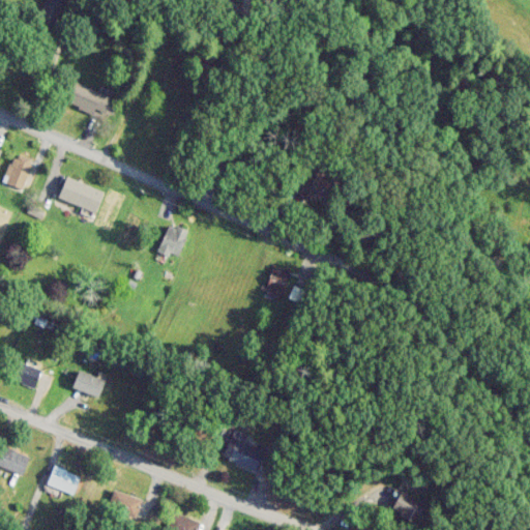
[(62,0),(42,0),(34,16),(49,25),(62,0)]
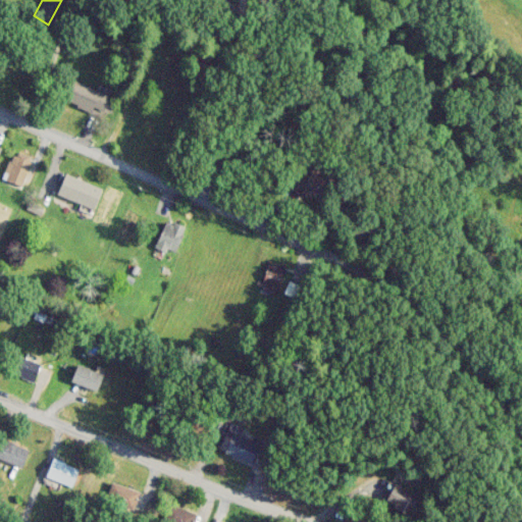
[(100,116),(109,96),(71,79),(62,99),(100,116)]
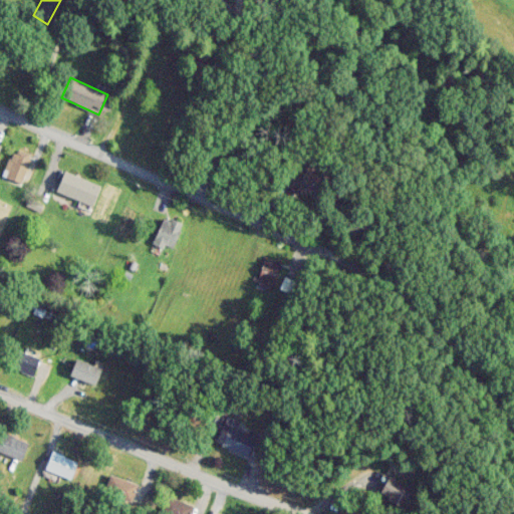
[(22,185),(30,156),(10,150),(1,179),(22,185)]
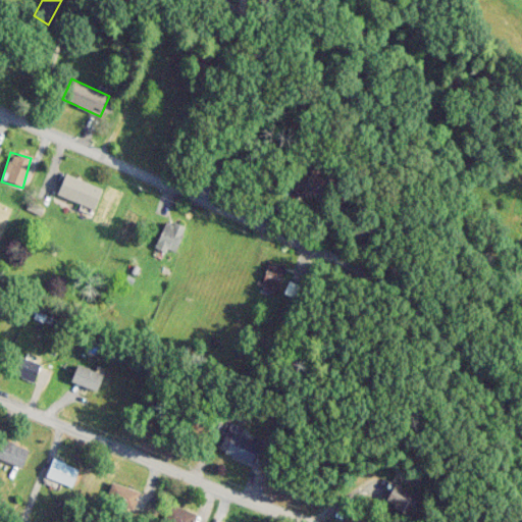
[(101,188),(64,173),(55,194),(92,209),(101,188)]
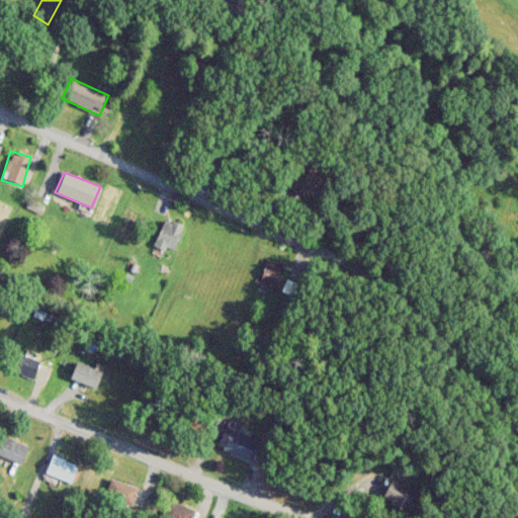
[(306,194),(312,184),(303,179),(297,190),(306,194)]
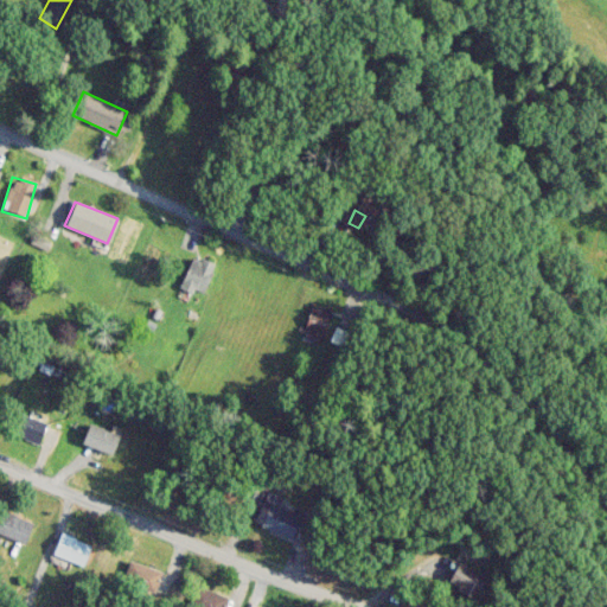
[(200,296),(216,266),(195,255),(179,286),(200,296)]
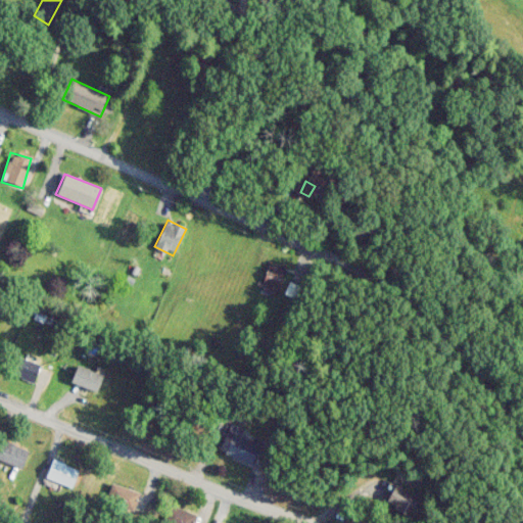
[(278,295),(285,266),(267,262),(259,291),(278,295)]
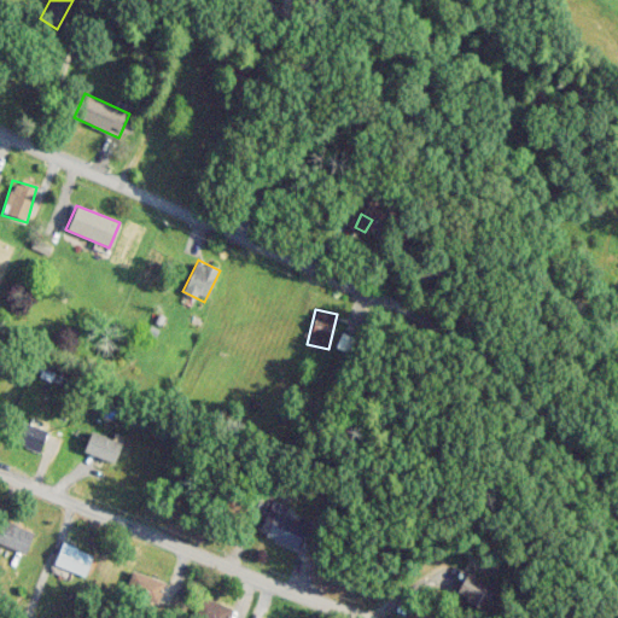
[(336,348),(347,351),(353,339),(342,334),(336,348)]
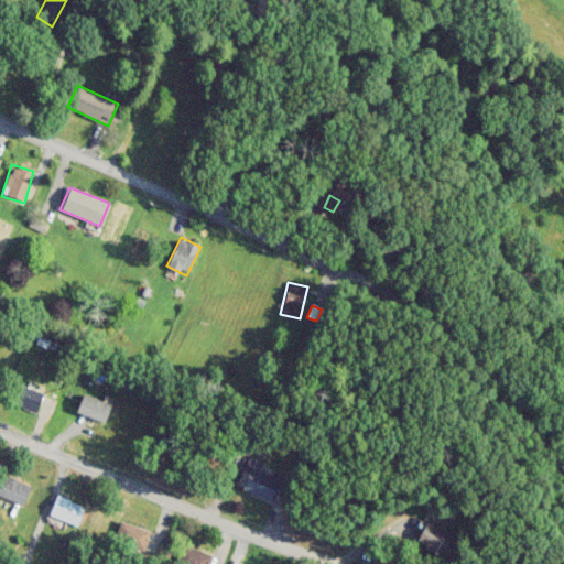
[(43,393),(14,381),(7,401),(35,412),(43,393)]
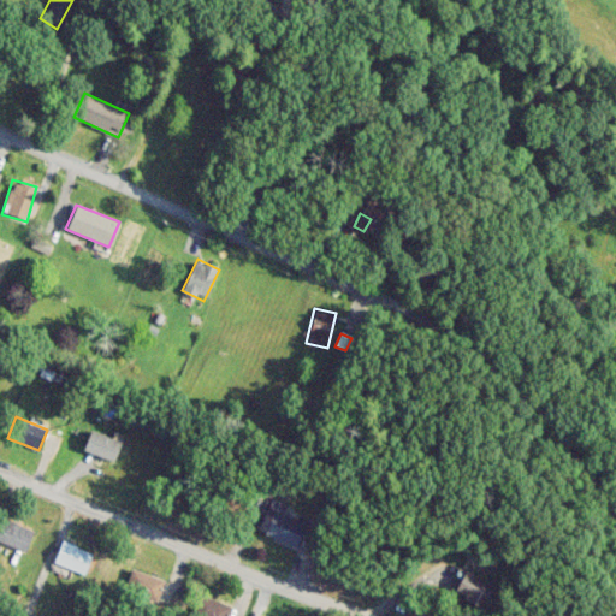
[(82,449),(112,462),(120,443),(90,430),(82,449)]
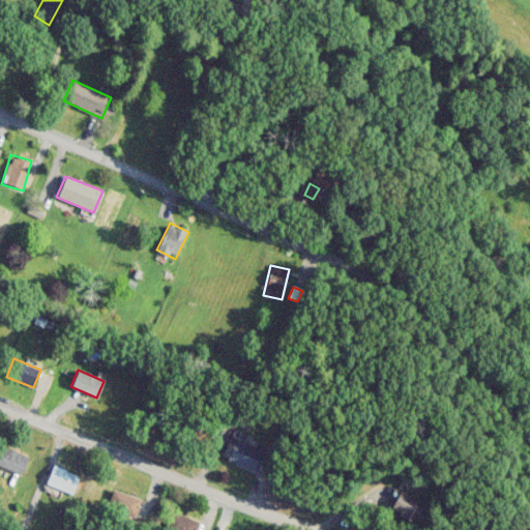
[(254,470),(260,448),(229,440),(223,463),(254,470)]
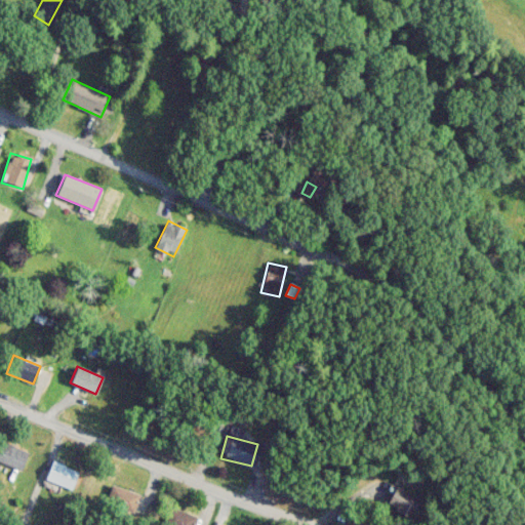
[(28,452),(2,442),(0,447),(0,461),(19,470),(28,452)]
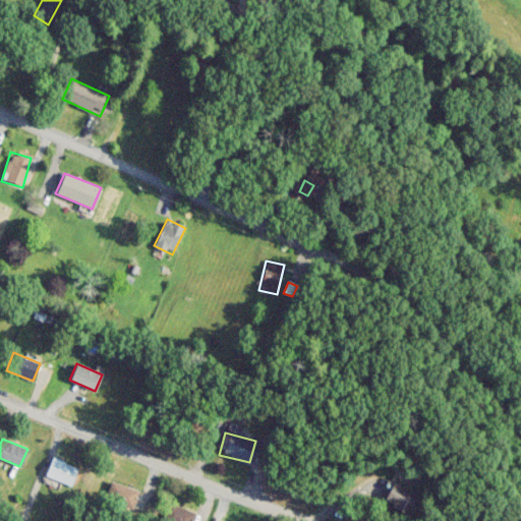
[(43,475),(69,487),(77,469),(51,457),(43,475)]
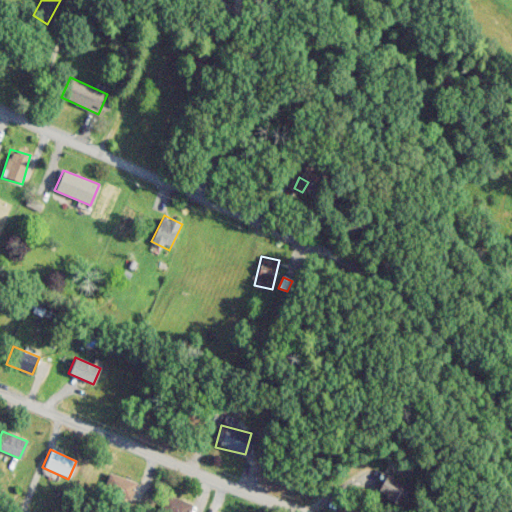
[(407,489),(384,476),(373,494),(396,507),(407,489)]
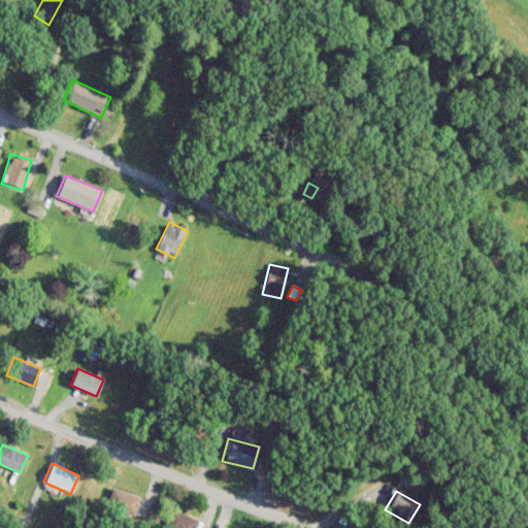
[(106,527),(132,527),(132,492),(106,492),(106,527)]
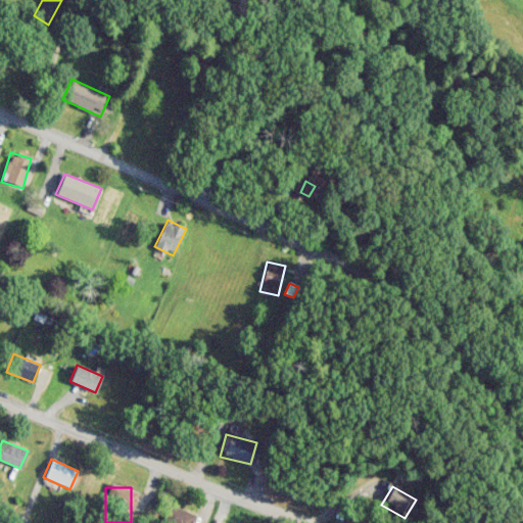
[(192,522),(192,510),(168,510),(168,522),(192,522)]
